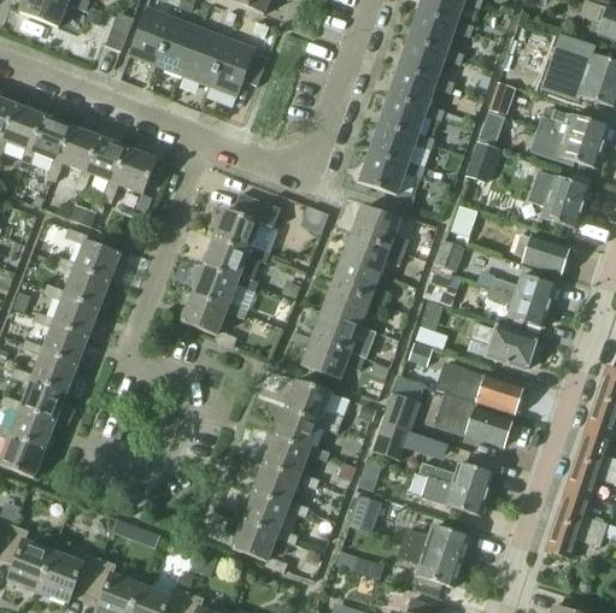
[(58,28),(68,4),(69,0),(24,0),(21,12),(58,28)]
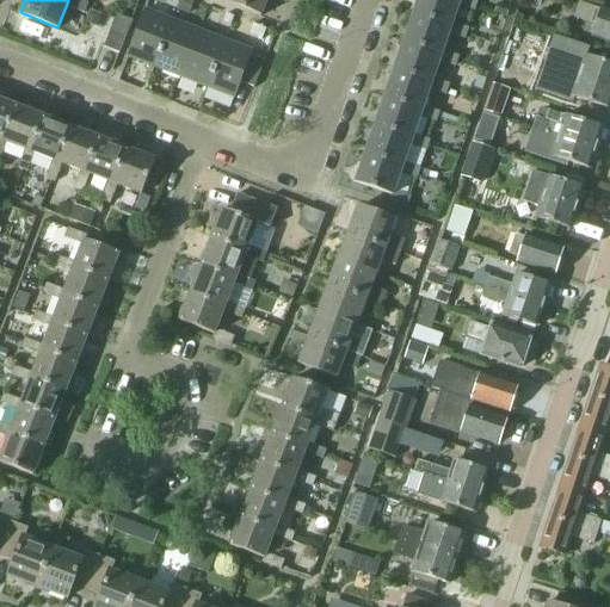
[(68,0),(67,4),(85,11),(88,1),(85,0),(68,0)]
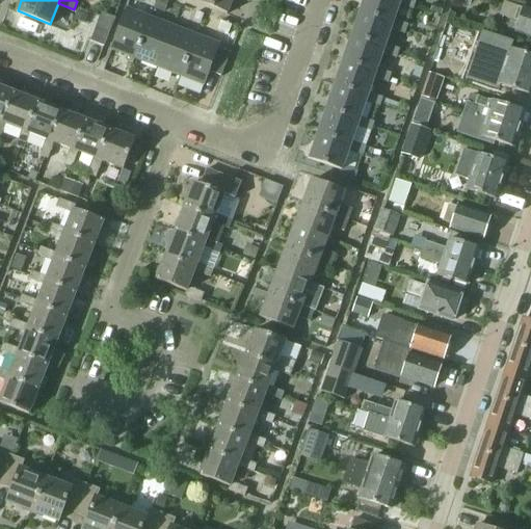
[(227,12),(231,0),(196,0),(196,1),(227,12)]
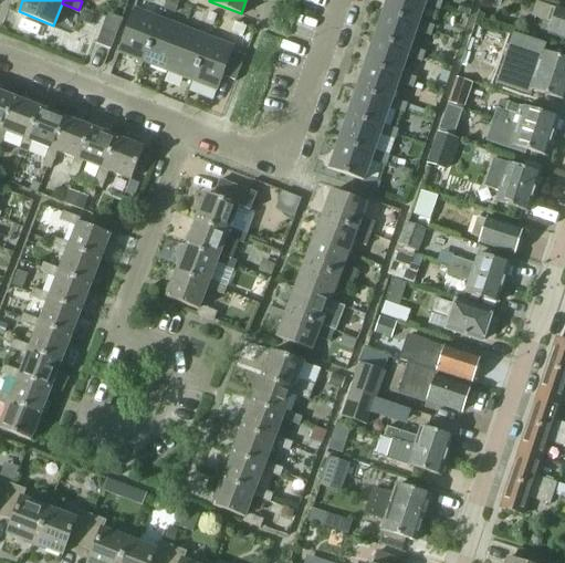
[(387,0),(382,18),(415,29),(430,34),(433,25),(418,20),(424,2),(417,0),(387,0)]
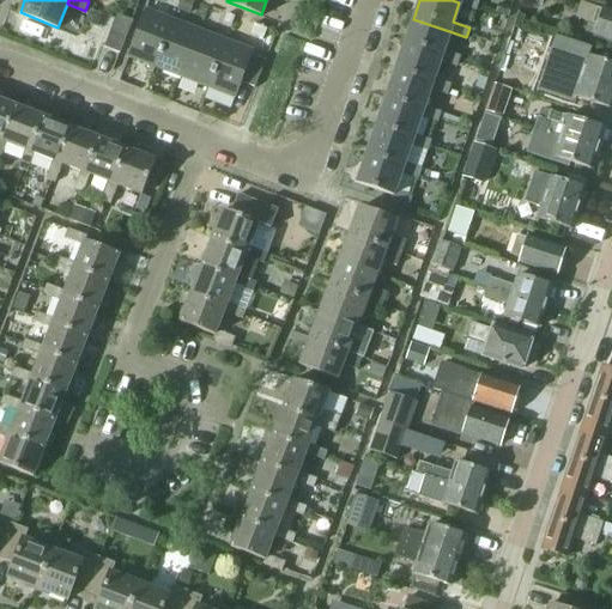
[(494,24),(503,28),(511,4),(498,0),(496,10),(498,11),(494,24)]
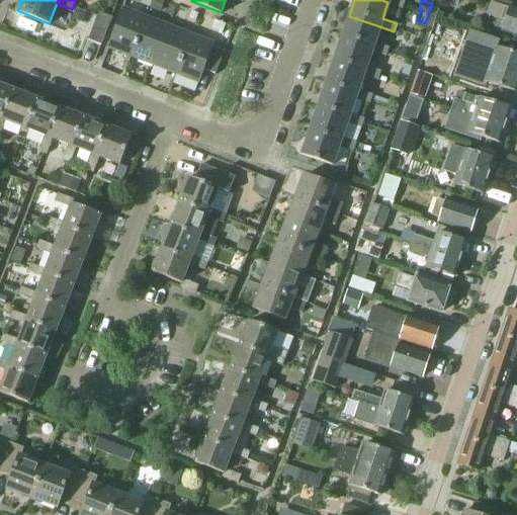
[(503,25),(516,30),(516,6),(511,4),(503,25)]
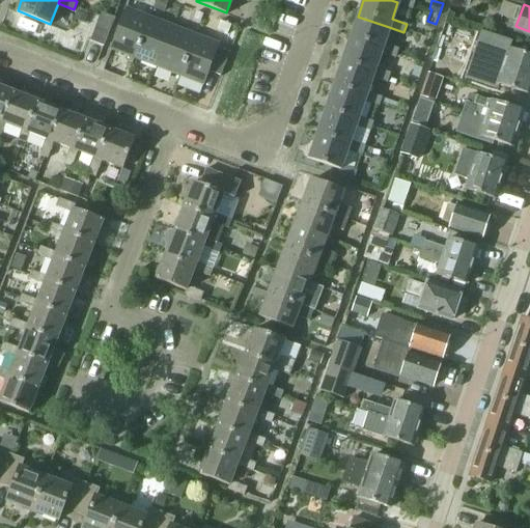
[(110,49),(133,58),(148,17),(126,8),(110,49)]
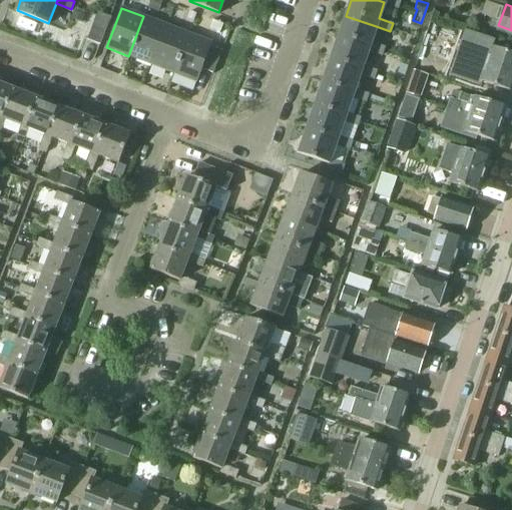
[(87,38),(99,43),(110,16),(97,11),(87,38)]
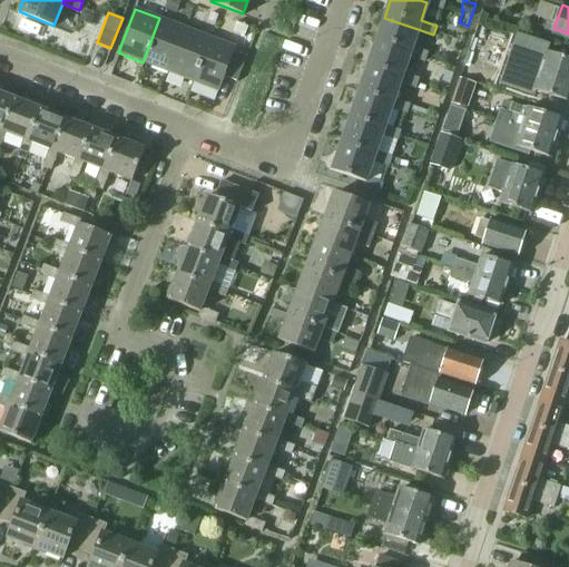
[(159,18),(143,62),(167,71),(184,28),(159,18)]
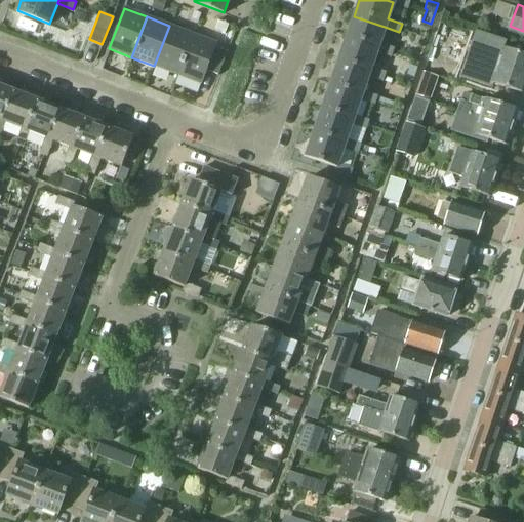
[(354,16),(346,40),(376,50),(391,55),(394,46),(379,42),(385,27),(354,16)]
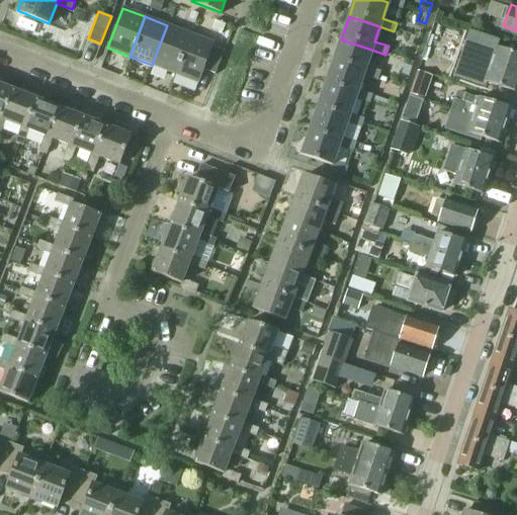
[(208,25),(219,29),(223,21),(211,17),(208,25)]
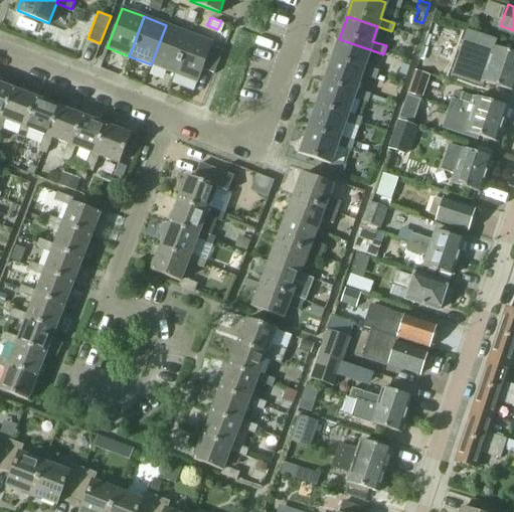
[(166,25),(151,64),(173,73),(188,34),(166,25)]
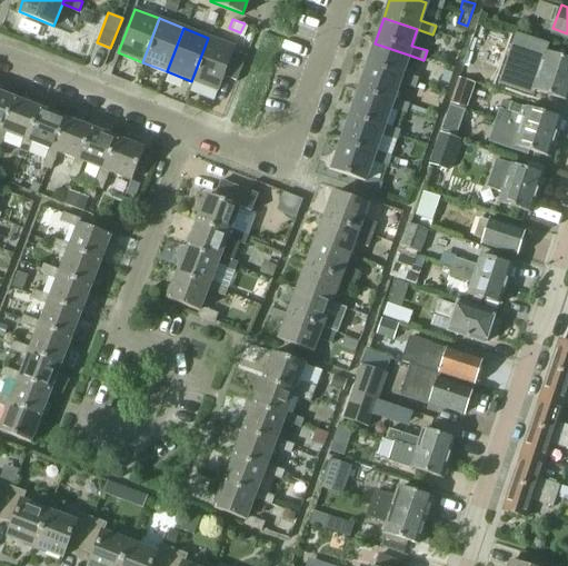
[(208,38),(191,81),(216,91),(232,47),(208,38)]
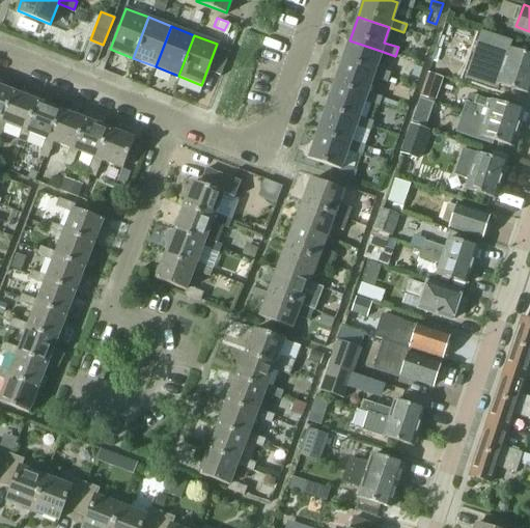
[(454,46),(529,71),(529,51),(509,45),(506,53),(457,37),(454,46)]
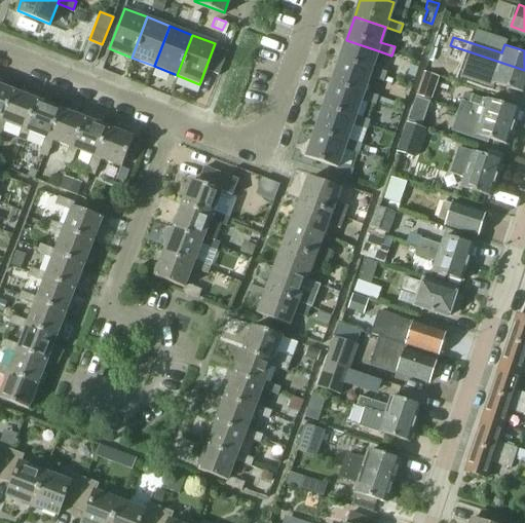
[(338,64),(368,75),(383,80),(386,71),(371,66),(377,50),(346,40),(338,64)]
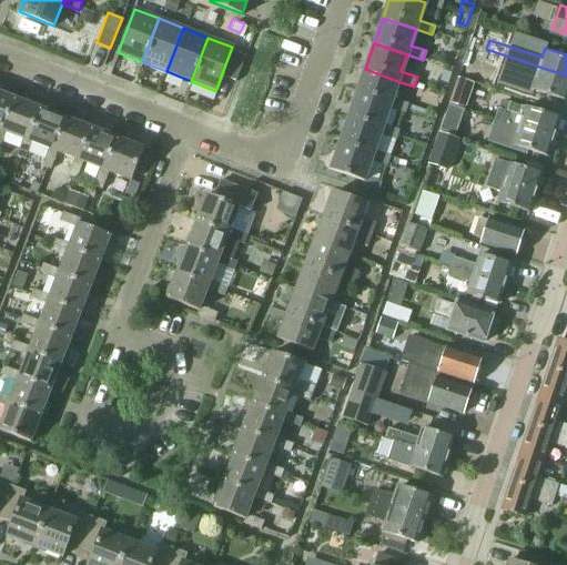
[(483,59),(536,76),(533,86),(566,97),(566,76),(486,49),(483,59)]
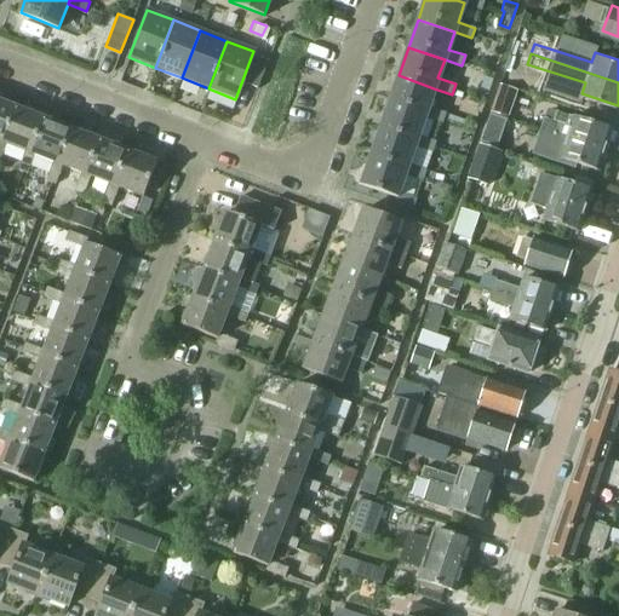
[(546,92),(551,78),(528,69),(523,84),(546,92)]
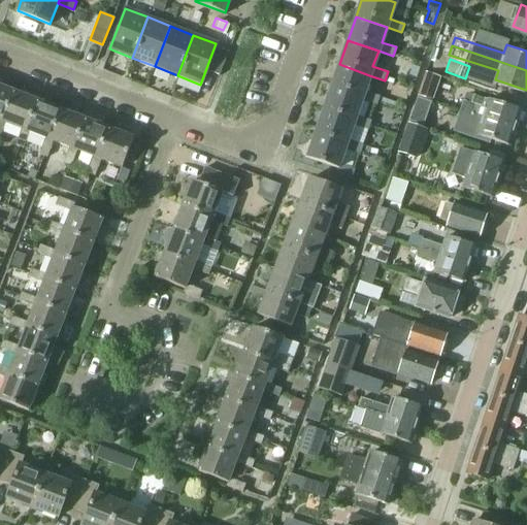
[(339,64),(331,89),(361,99),(376,104),(380,95),(365,90),(369,75),(339,64)]
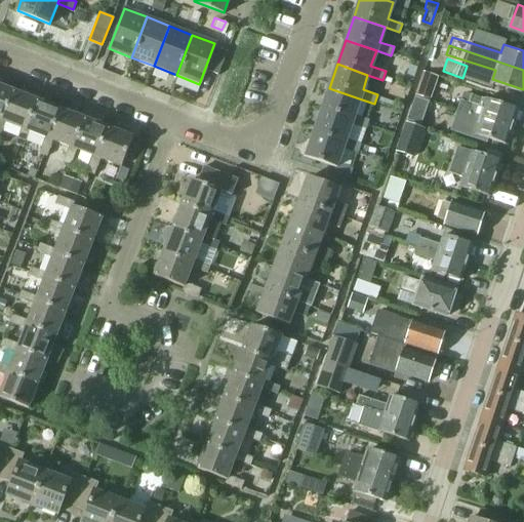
[(424,70),(415,93),(431,98),(439,75),(424,70)]
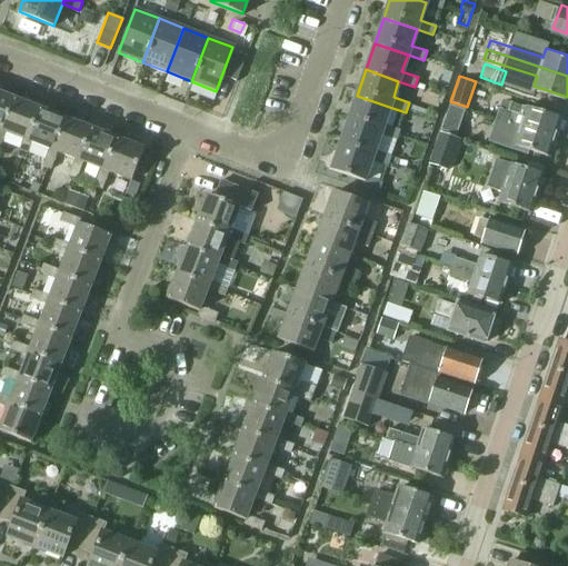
[(0,119),(10,95),(0,90),(0,119)]
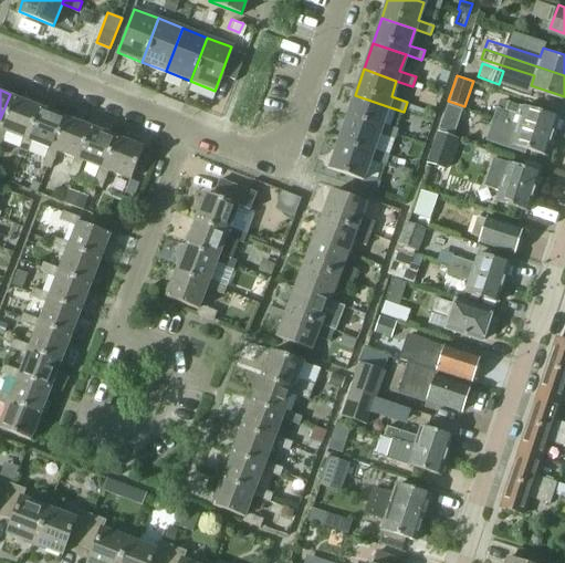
[(10,94),(0,118),(0,144),(6,129),(23,136),(35,104),(10,94)]
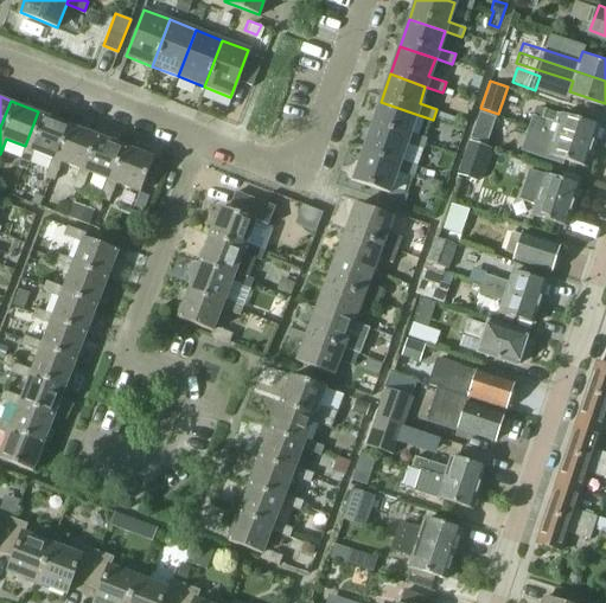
[(371,129),(406,142),(423,148),(427,136),(410,130),(415,114),(381,102),(371,129)]
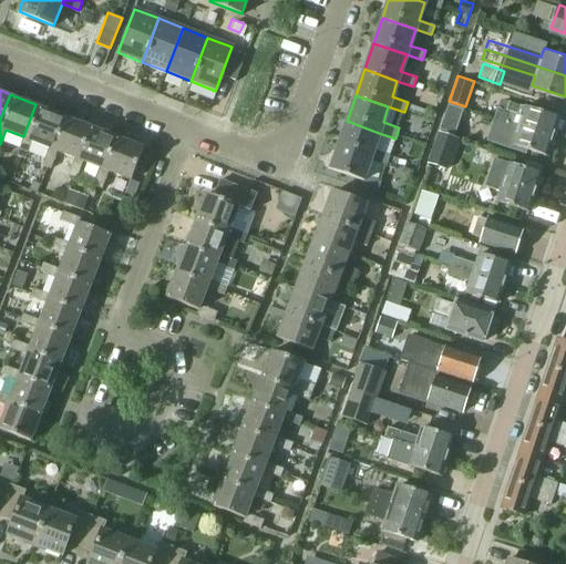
[(496,115),(554,133),(561,114),(511,99),(507,109),(500,106),(496,115)]
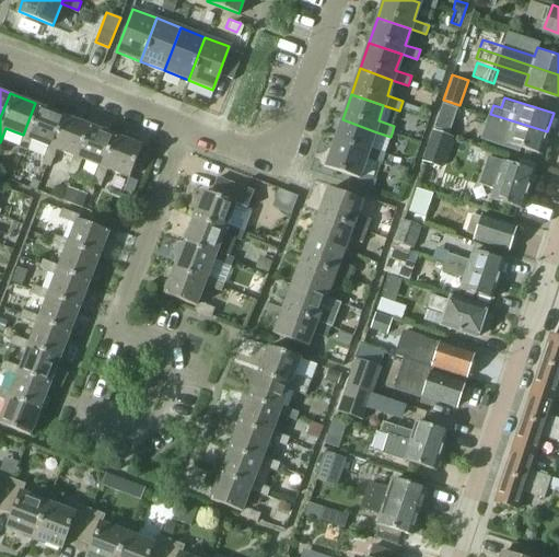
[(443,101),(434,127),(450,132),(459,106),(443,101)]
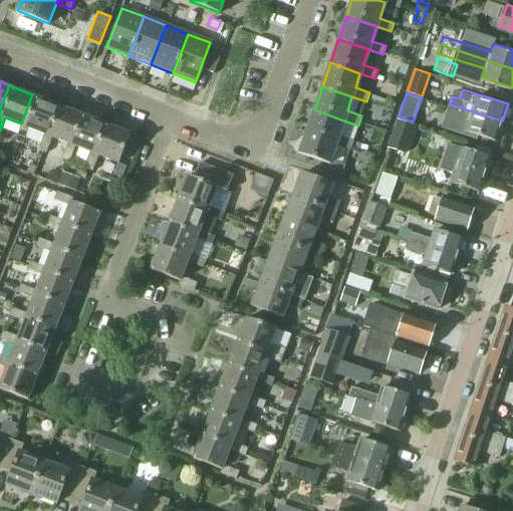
[(32,94),(21,123),(15,138),(22,141),(28,126),(45,133),(56,103),(32,94)]
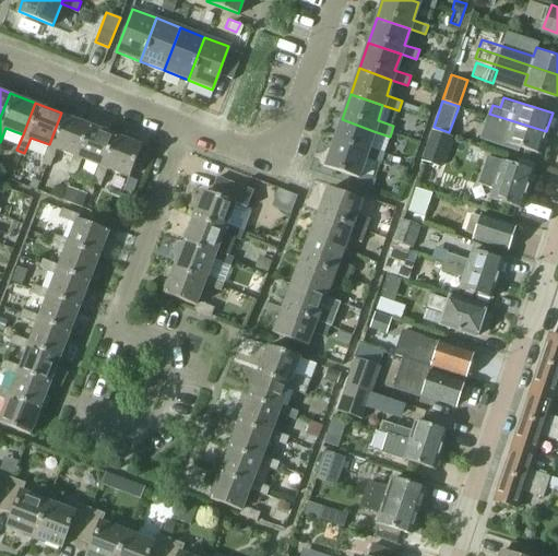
[(412,125),(424,129),(428,115),(416,110),(412,125)]
